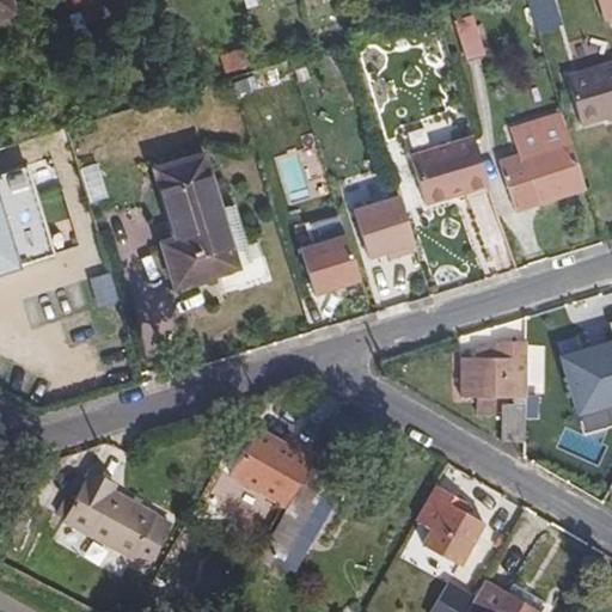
[(0,0),(0,13),(12,10),(8,0),(0,0)]
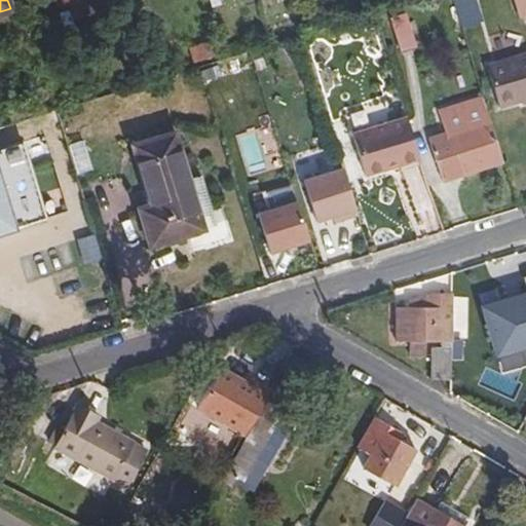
[(525,11),(525,0),(516,0),(521,13),(525,11)]
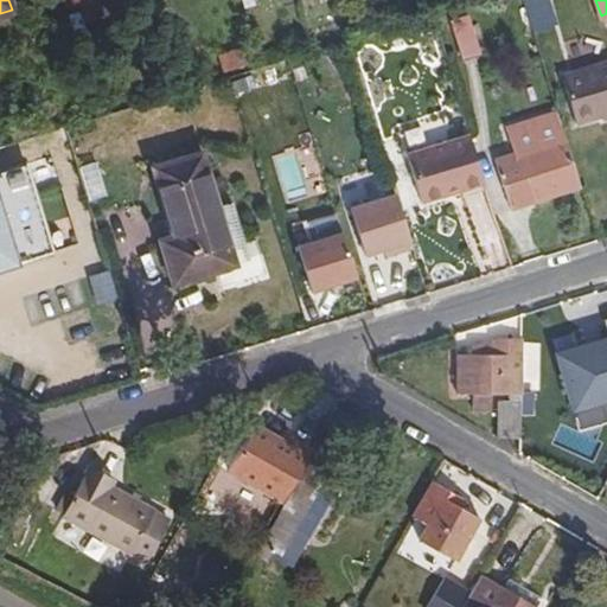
[(452,20),(462,56),(481,50),(471,14),(452,20)]
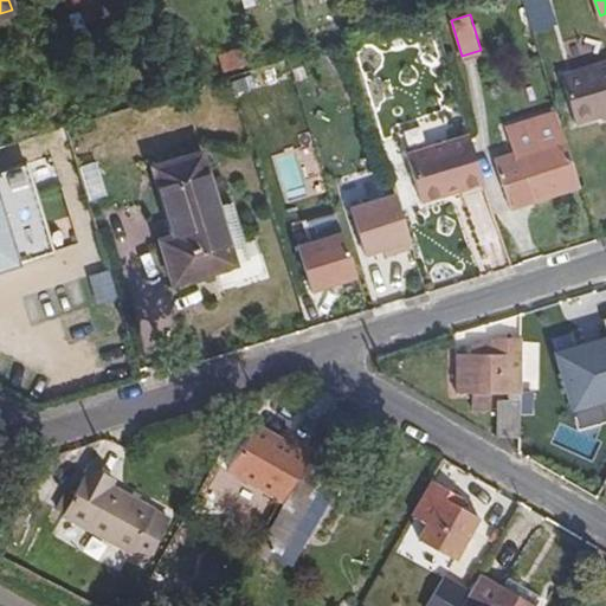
[(575,75),(597,69),(592,56),(572,62),(575,75)]
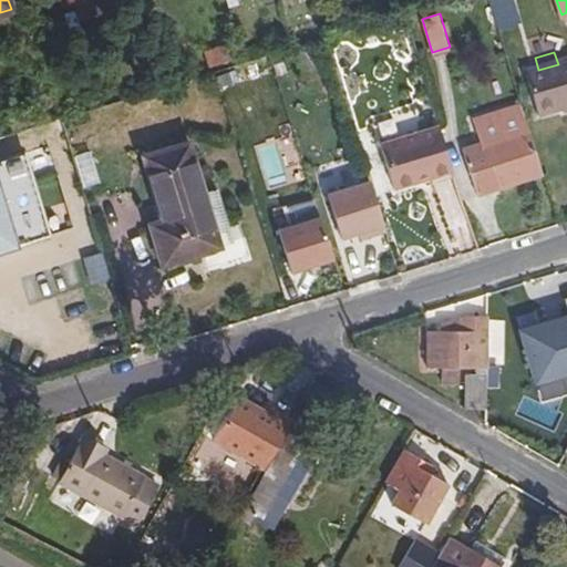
[(526,73),(532,90),(563,80),(566,94),(566,100),(538,110),(540,116),(566,107),(566,61),(558,64),(538,70),(526,73)]
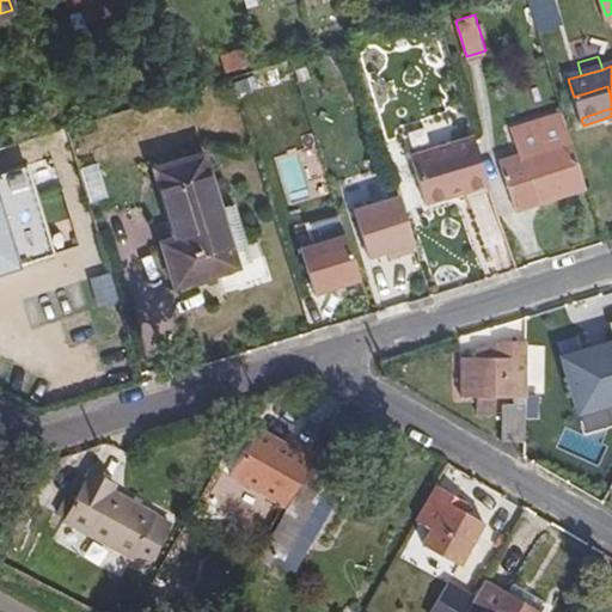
[(258,71),(231,78),(237,106),(265,99),(258,71)]
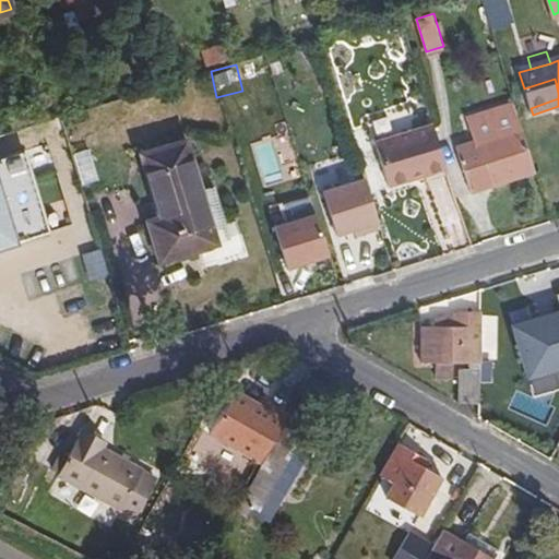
[(558,93),(555,79),(524,88),(531,108),(558,98),(558,93)]
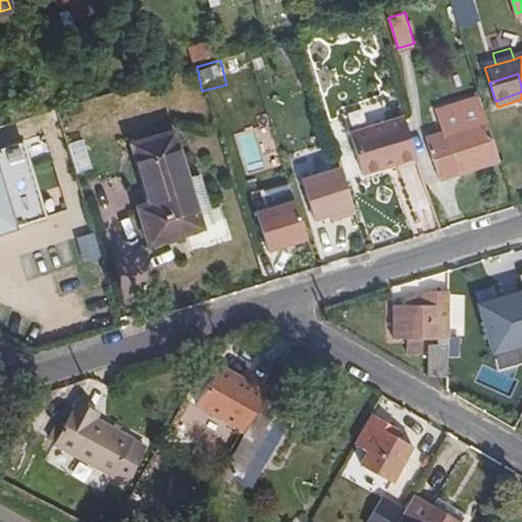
[(461,110),(466,126),(487,120),(482,104),(461,110)]
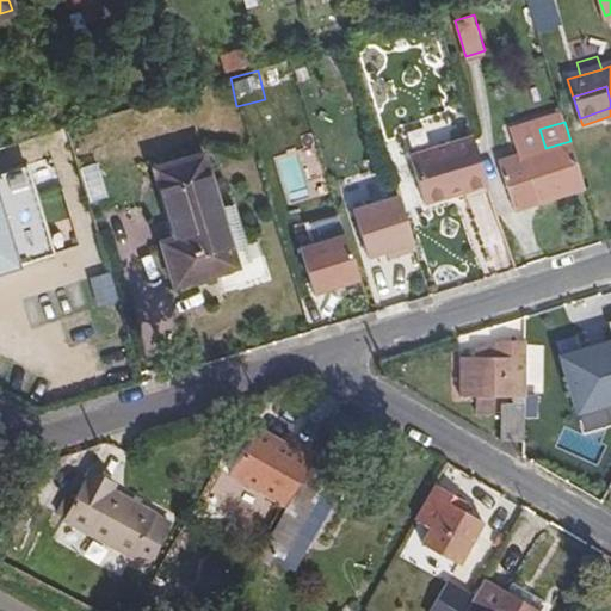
[(489,181),(482,155),(475,133),(412,152),(427,201),(452,193),(452,187),(466,184),(467,189),(489,181)]
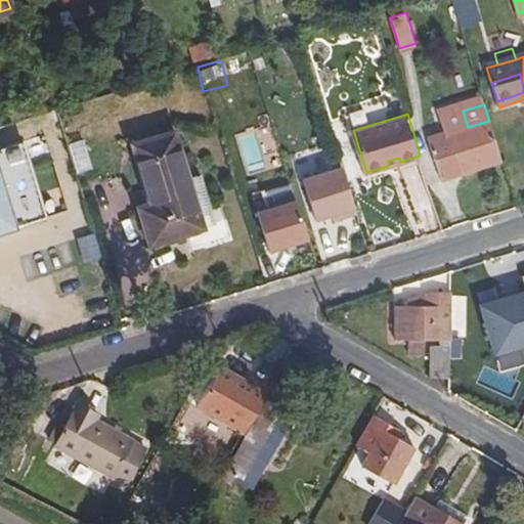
[(501,162),(489,121),(468,127),(431,138),(443,179),(501,162)]
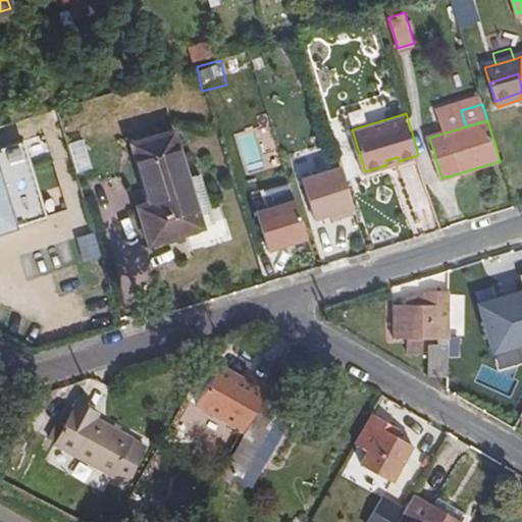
[(212,224),(220,246),(248,237),(241,215),(232,218),(217,169),(201,174),(188,129),(135,145),(153,205),(141,208),(151,243),(212,224)]
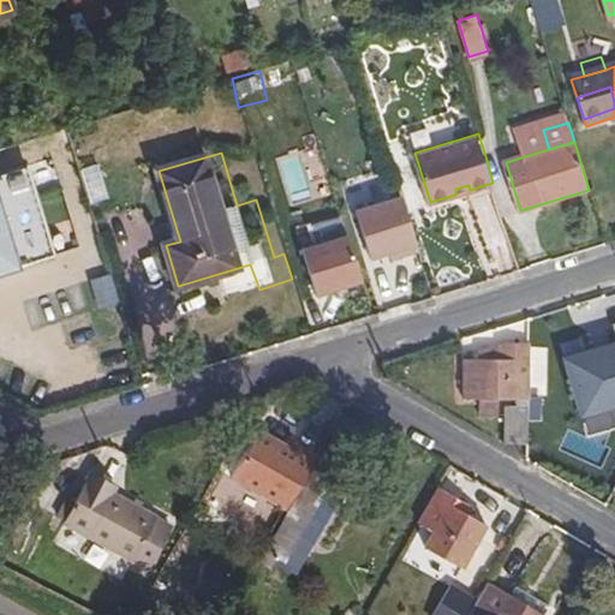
[(0,173),(0,270),(55,252),(28,165),(0,173)]
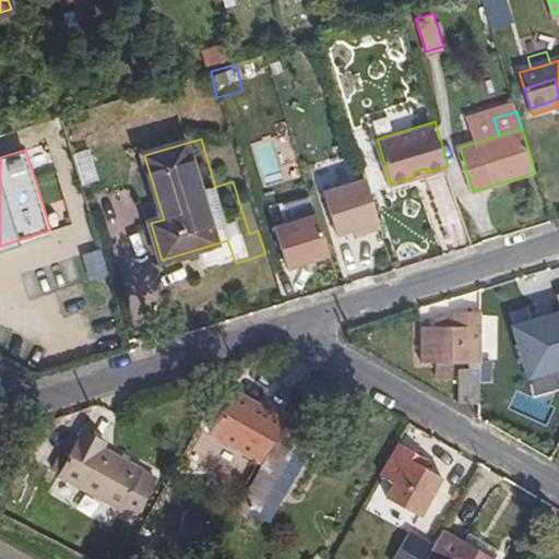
[(312,167),(318,190),(343,182),(336,161),(312,167)]
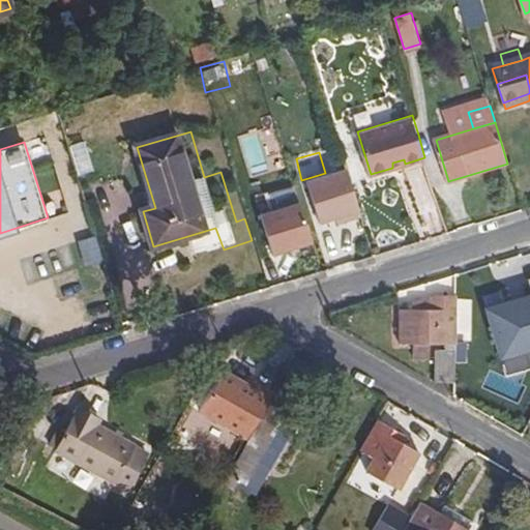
[(347,171),(302,179),(312,228),(356,221),(347,171)]
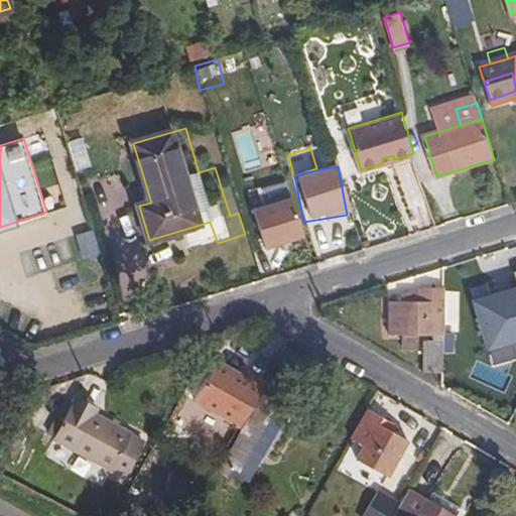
[(246,208),(259,250),(300,238),(286,196),(246,208)]
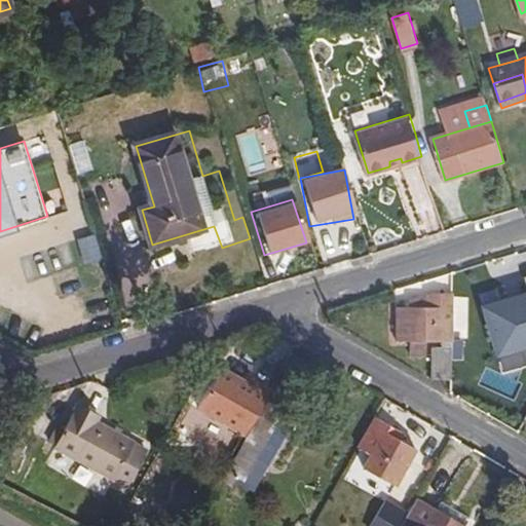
[(453,382),(453,292),(428,293),(428,307),(398,307),(399,341),(411,341),(411,355),(428,355),(428,342),(444,342),(444,353),(437,353),(437,381),(453,382)]
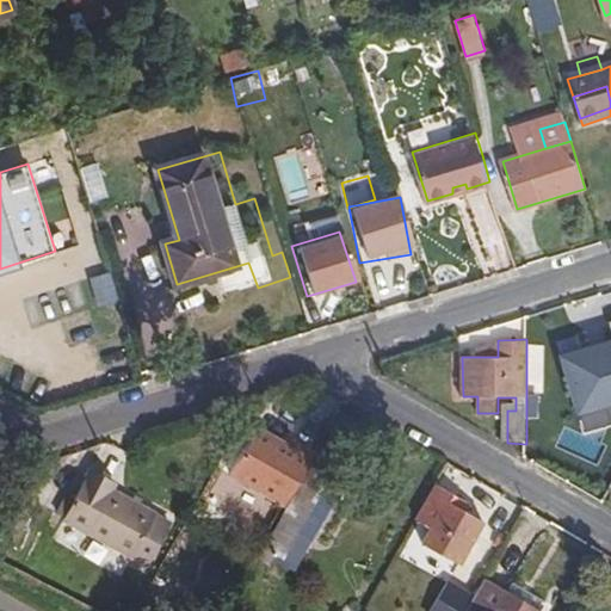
[(610,358),(549,358),(548,401),(610,401),(610,358)]
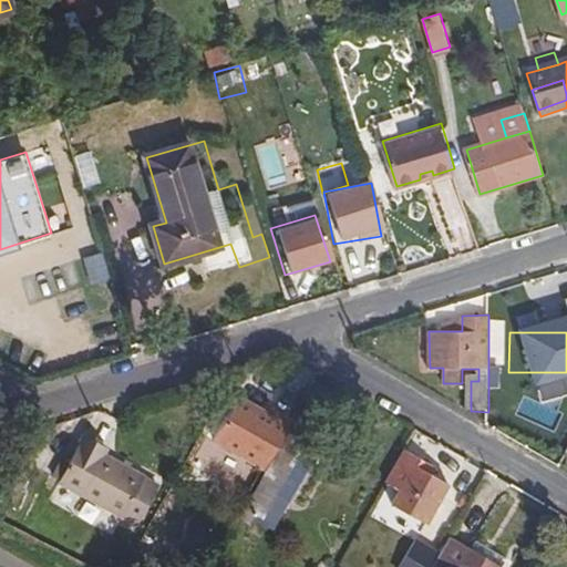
[(261,467),(289,419),(271,410),(269,414),(236,395),(212,439),(261,467)]
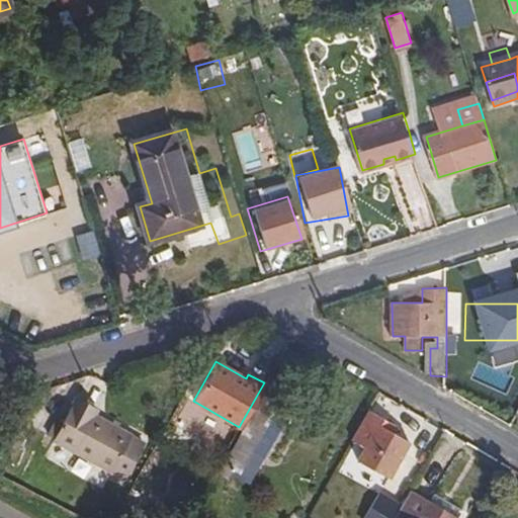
[(222,468),(250,484),(264,460),(253,454),(300,374),(282,363),(234,445),(236,445),(222,468)]
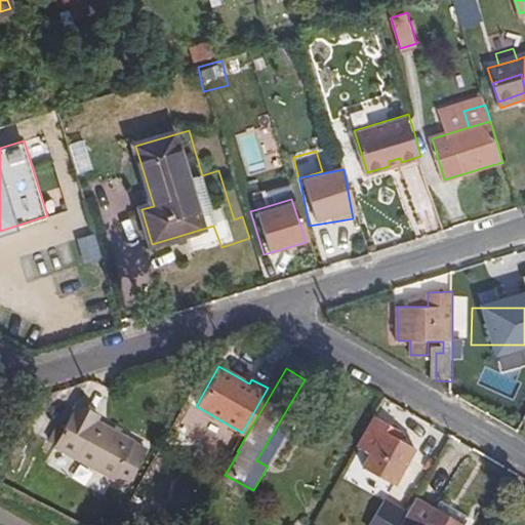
[(81,398),(78,404),(99,416),(103,411),(81,398)]
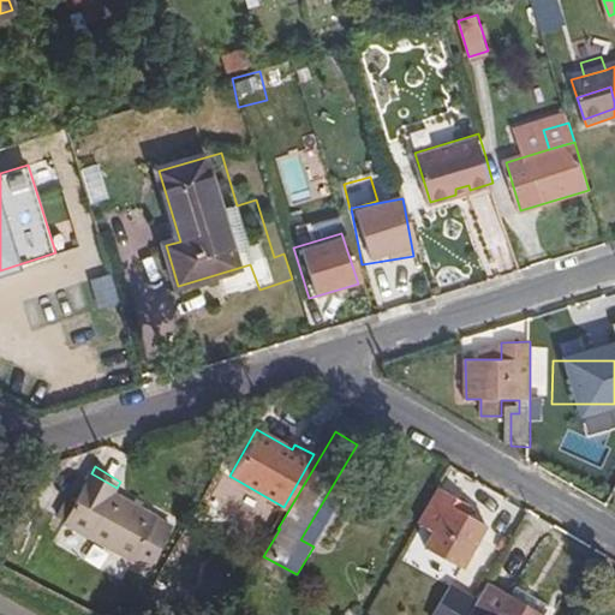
[(173,521),(117,488),(91,473),(65,517),(135,559),(137,556),(148,563),(173,521)]
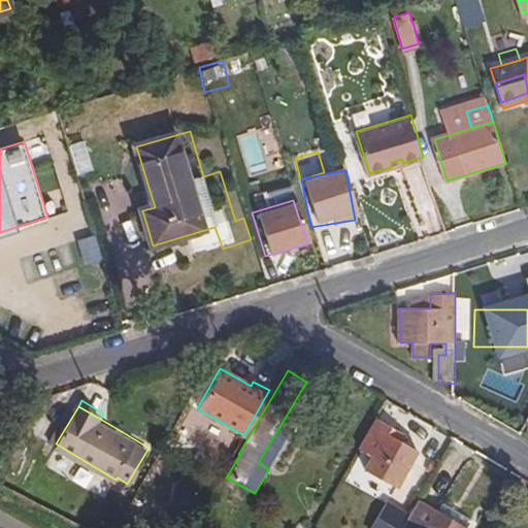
[(361,451),(373,457),(391,466),(403,447),(407,439),(377,422),(361,451)]
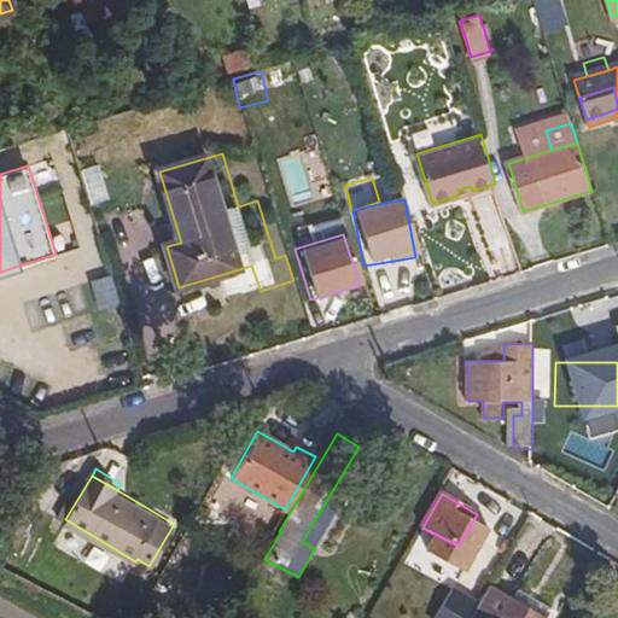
[(458,546),(437,535),(429,551),(466,571),(488,531),(472,523),(458,546)]
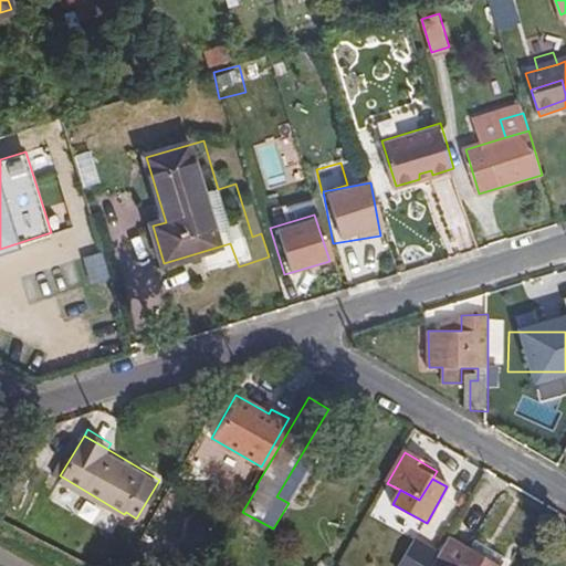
[(454,565),(465,548),(444,535),(433,553),(426,565),(454,565)]
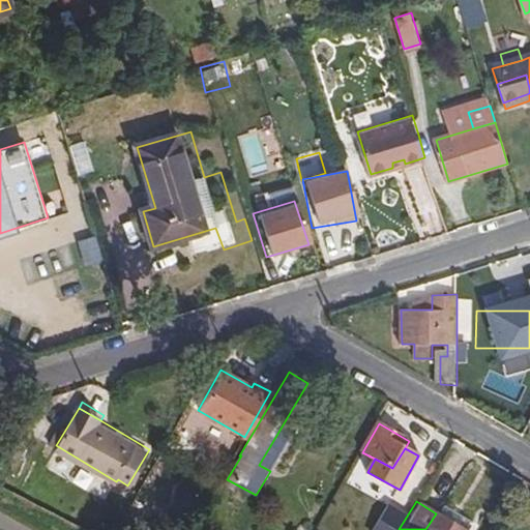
[(388,503),(386,506),(399,513),(401,509),(388,503)]
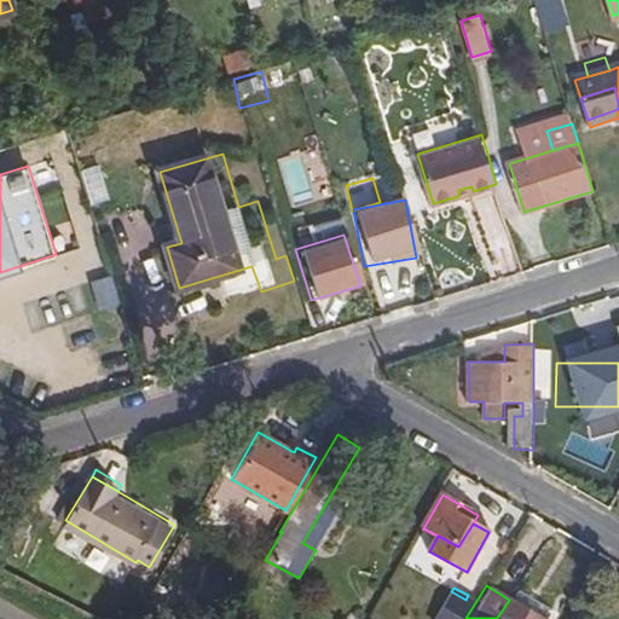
[(440,606),(434,617),(438,618),(453,618),(456,617),(461,618),(466,618),(474,605),(466,600),(451,591),(450,590),(446,596),(440,606)]
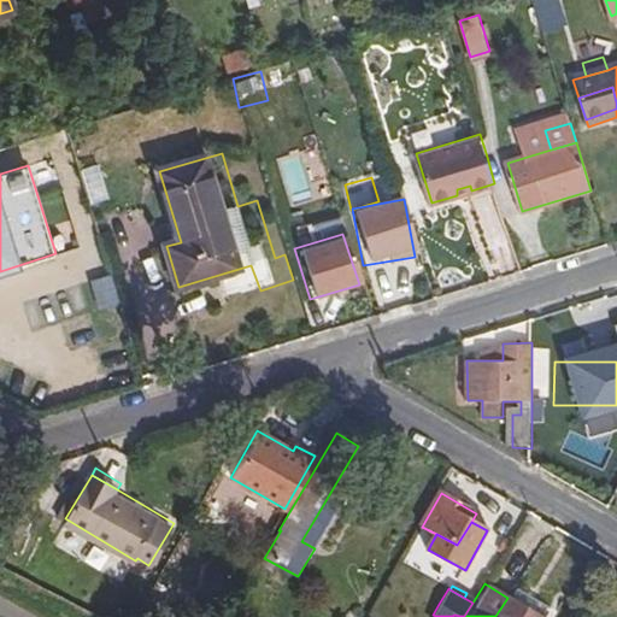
[(513,588),(507,598),(540,616),(545,606),(513,588)]
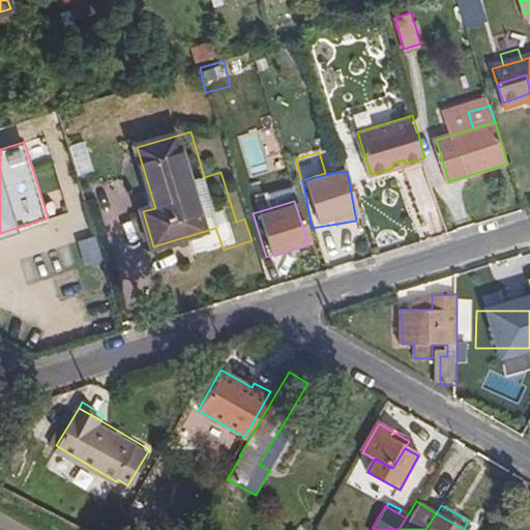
[(373,514),(377,519),(382,510),(376,508),(373,514)]
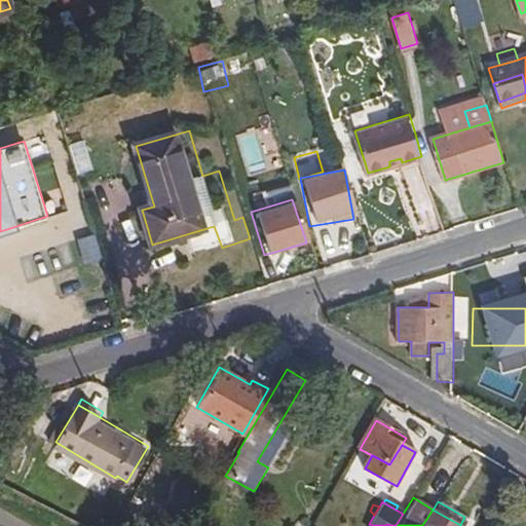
[(422,525),(459,525),(460,525),(433,510),(422,525)]
